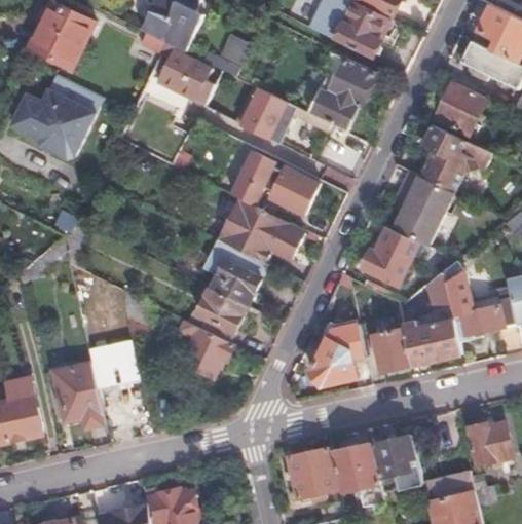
[(98,21),(56,0),(48,0),(27,45),(73,69),(98,21)]
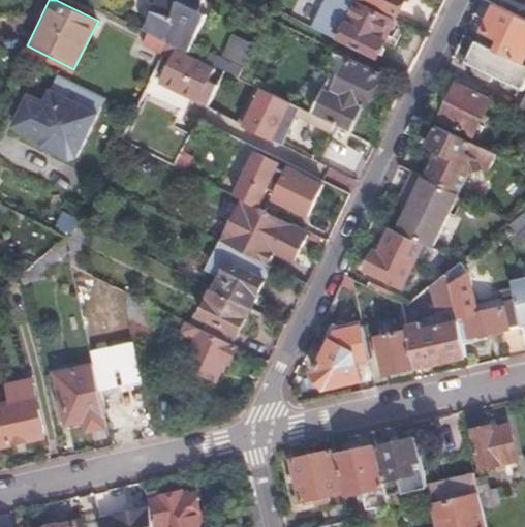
[(153,0),(144,31),(166,42),(177,48),(183,51),(190,32),(197,29),(205,11),(197,8),(199,0),(153,0)]
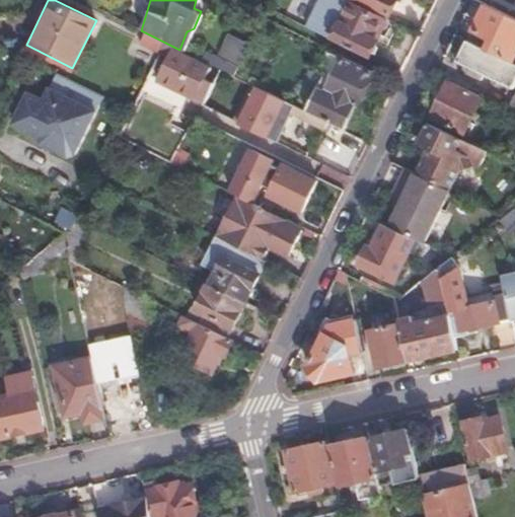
[(314,0),(303,25),(367,56),(375,40),(369,37),(380,16),(345,0),(314,0)]
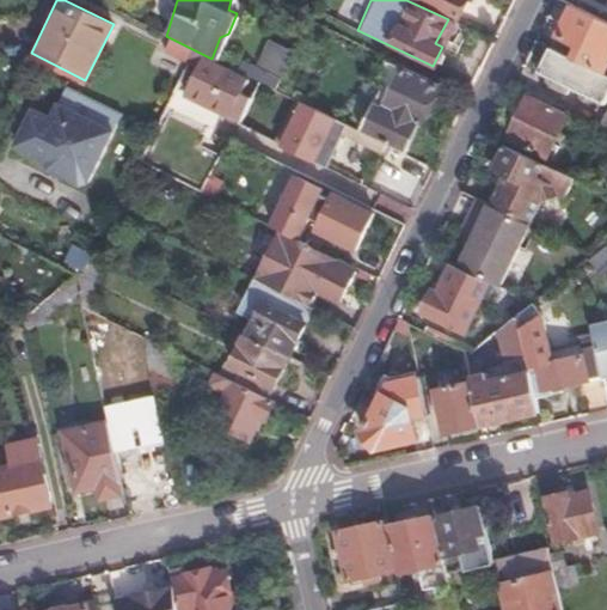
[(428,0),(458,16),(466,0),(428,0)]
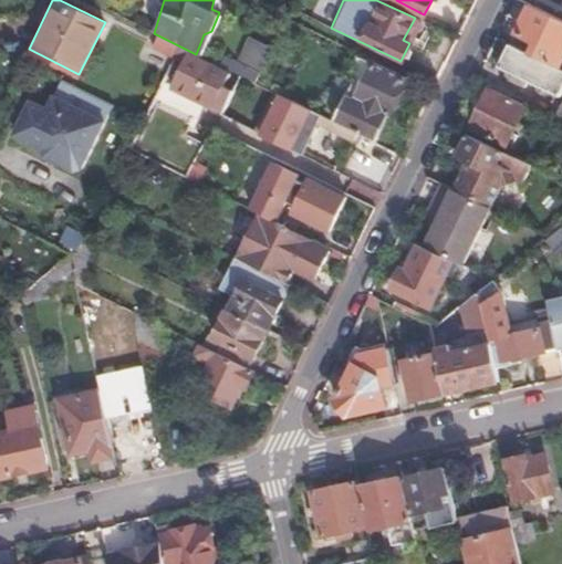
[(561,50),(561,21),(527,3),(511,30),(530,42),(526,53),(553,68),(561,50)]
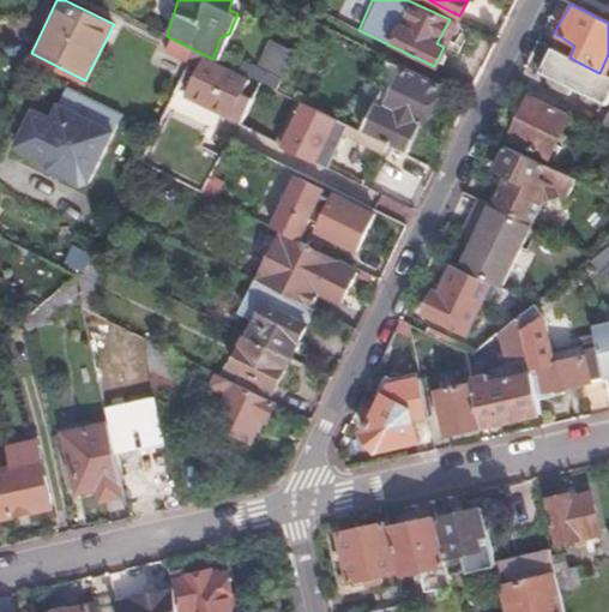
[(278,75),(301,30),(307,19),(305,18),(303,21),(295,17),(281,46),(269,40),(257,64),(278,75)]
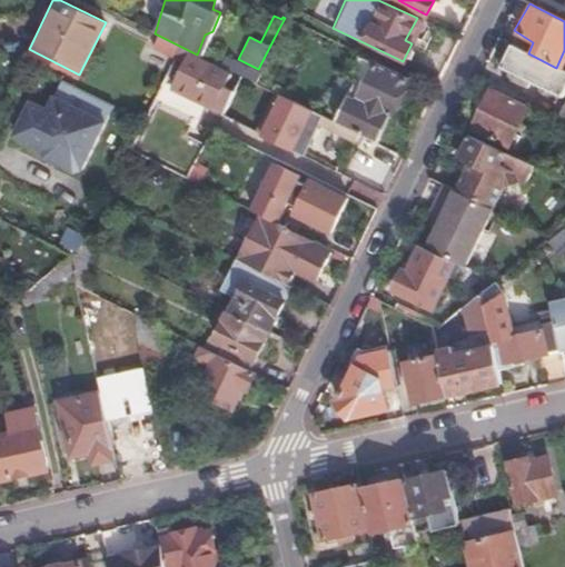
[(405,40),(412,43),(422,21),(417,18),(405,40)]
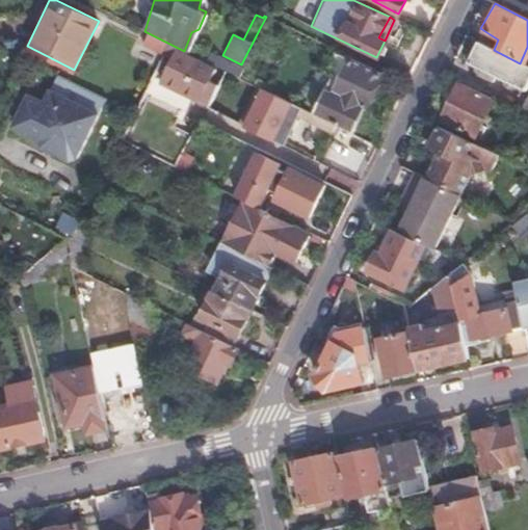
[(525,65),(520,63),(494,50),(475,41),(464,62),(511,86),(516,79),(509,76),(512,71),(521,74),(525,65)]
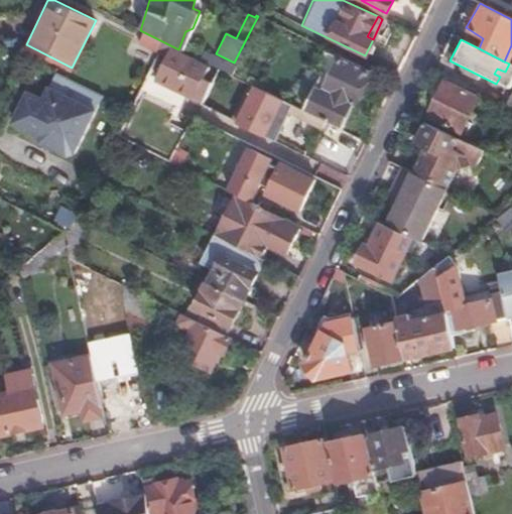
[(201,100),(206,90),(209,83),(203,79),(207,68),(171,49),(172,46),(162,41),(157,52),(166,56),(156,79),(201,100)]
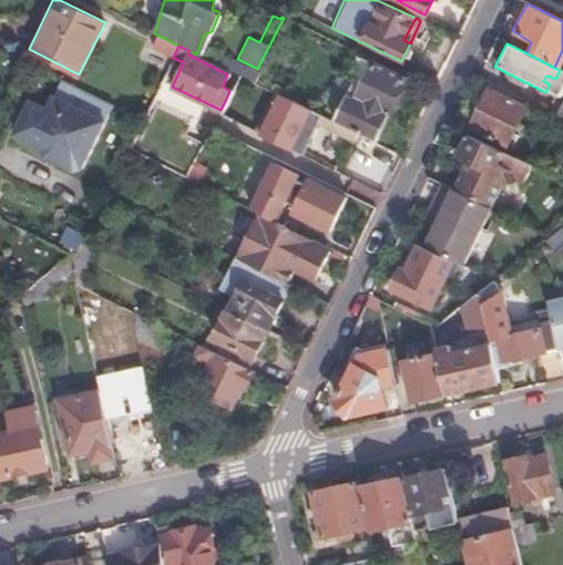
[(215,62),(238,74),(253,81),(256,73),(218,54),(215,62)]
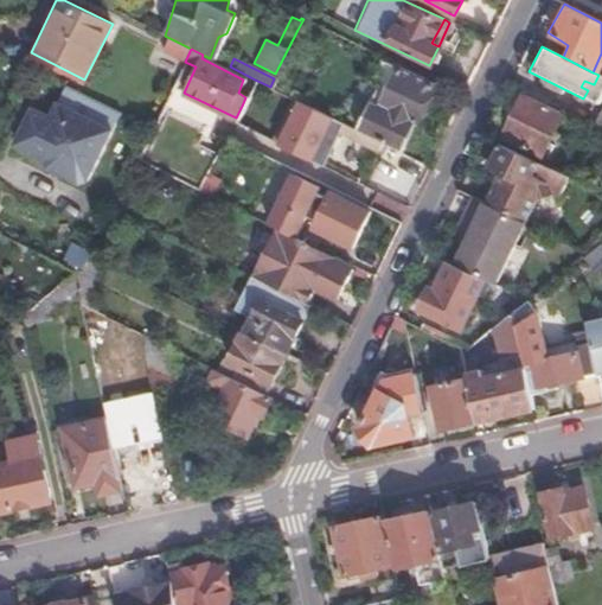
[(430,86),(376,59),(372,69),(390,78),(379,102),(412,120),(430,86)]
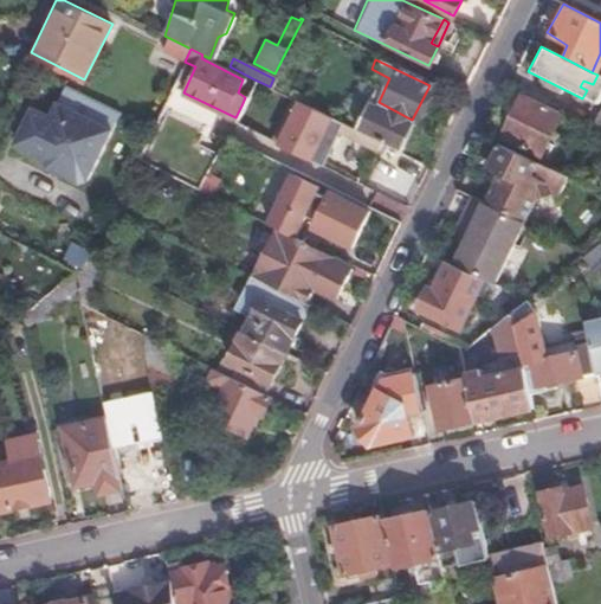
[(51,167),(84,184),(118,113),(69,88),(56,114),(38,104),(20,140),(57,158),(51,167)]
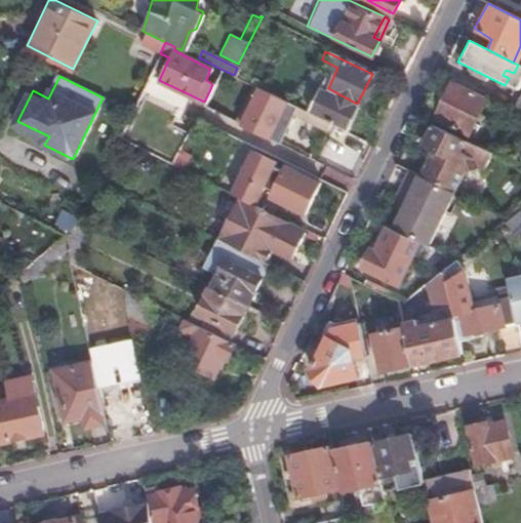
[(464,133),(483,97),(451,81),(433,118),(464,133)]
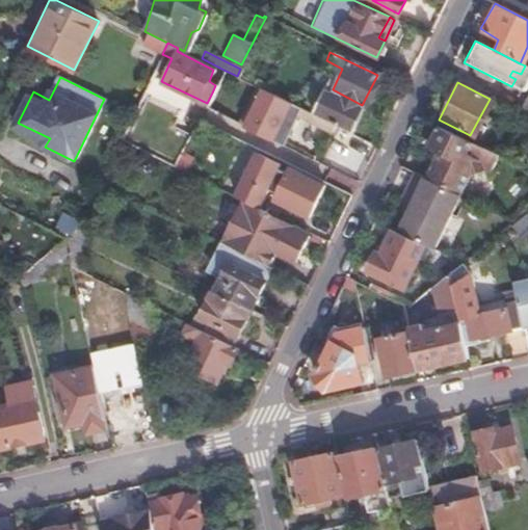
[(299,107),(289,102),(261,88),(242,126),(281,144),(296,112),(299,107)]
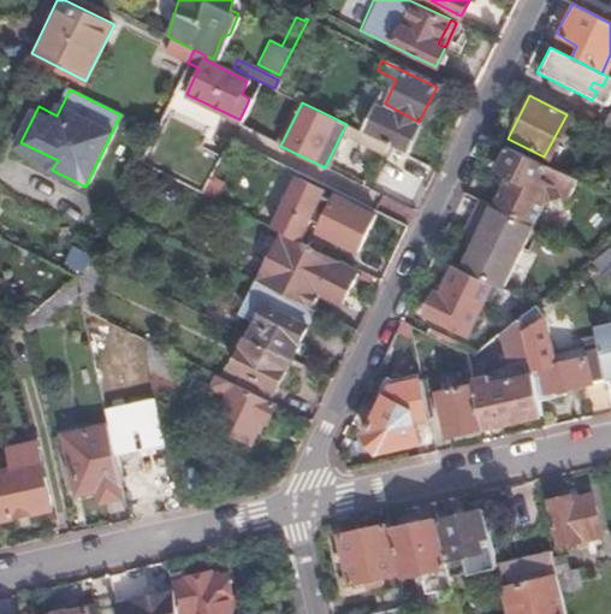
[(589,127),(610,136),(610,114),(598,108),(589,127)]
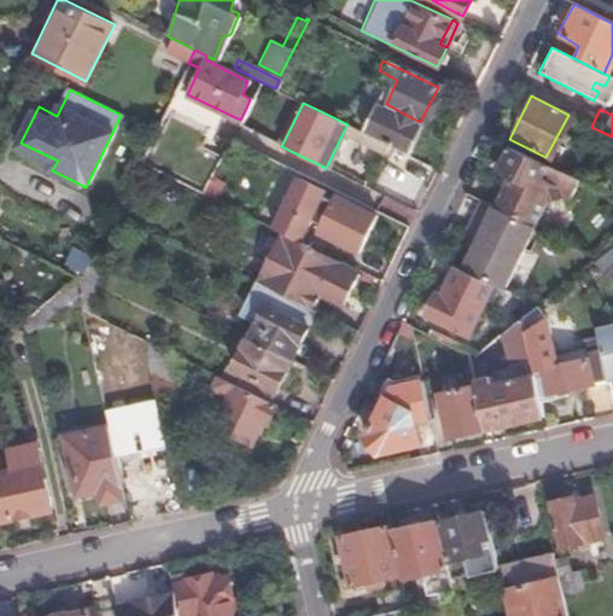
[(374,138),(348,125),(344,131),(371,144),(374,138)]
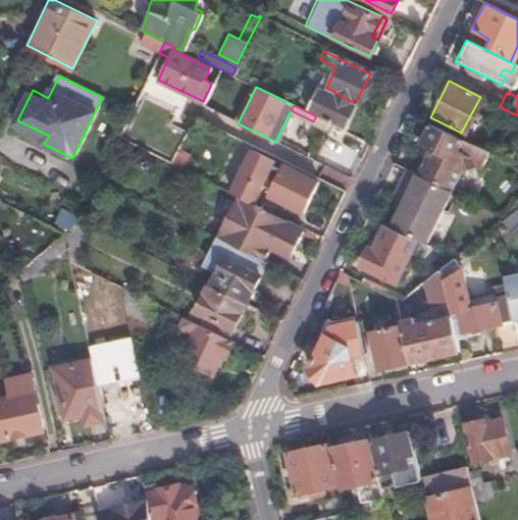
[(473,168),(483,151),(426,123),(415,146),(421,149),(411,171),(444,189),(452,172),(467,166),(473,168)]
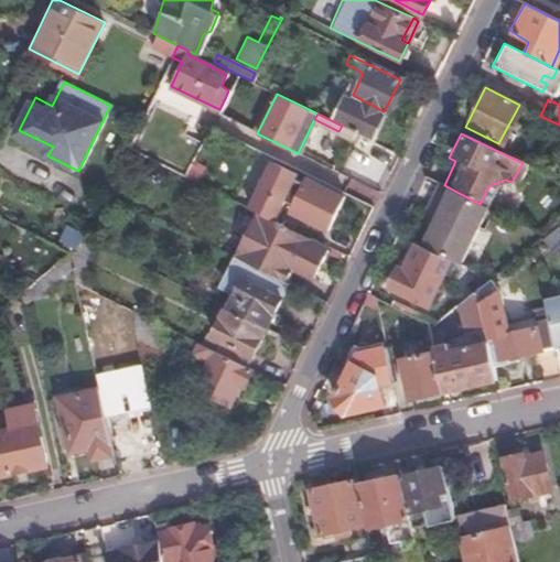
[(345,200),(303,180),(288,211),(330,231),(345,200)]
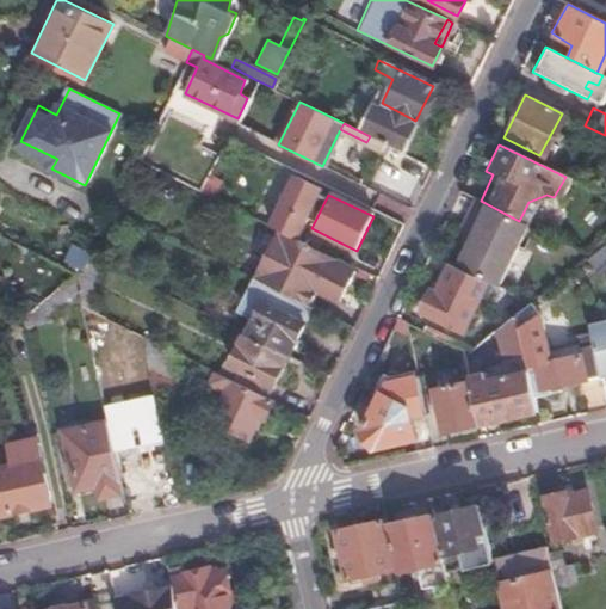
[(511,248),(524,223),(519,221),(481,201),(471,196),(452,232),(458,235),(464,239),(458,248),(451,265),(482,281),(505,293),(524,254),(511,248)]
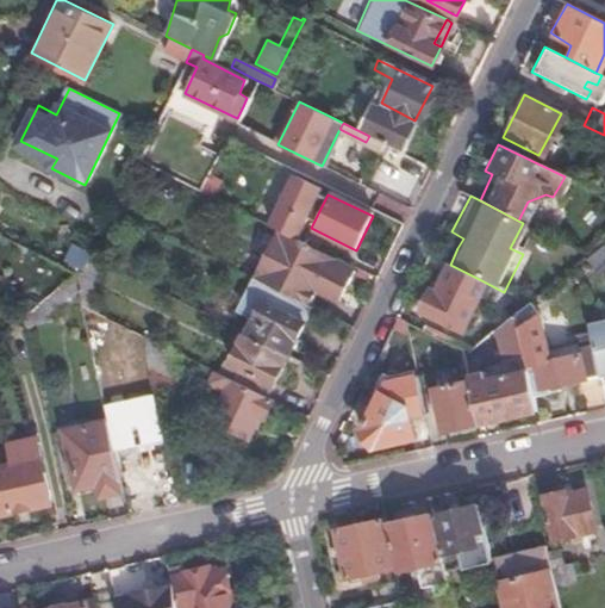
[(304,247),(306,243),(276,229),(251,277),(307,303),(315,290),(335,301),(349,270),(304,247)]
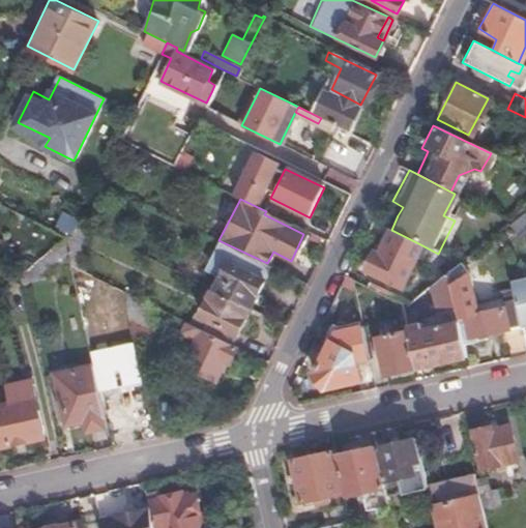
[(70,232),(79,223),(87,206),(76,200),(62,227),(70,232)]
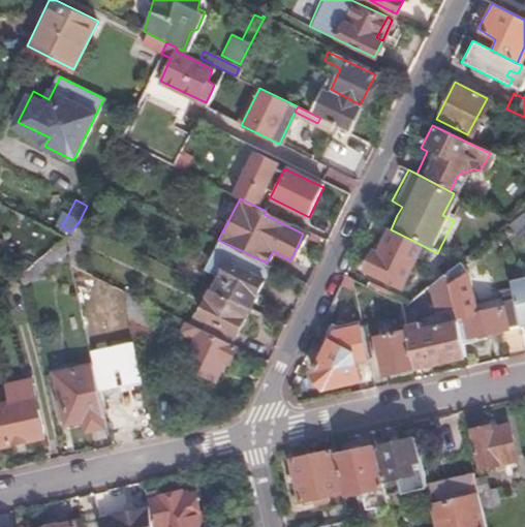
[(391,212),(397,215),(402,207),(397,204),(391,212)]
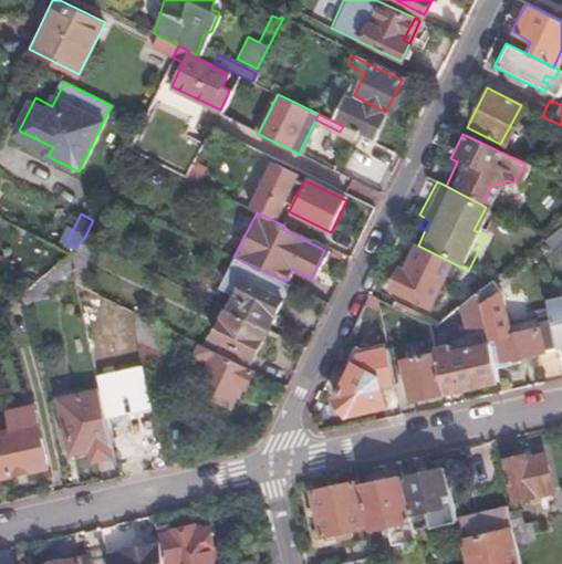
[(552,252),(561,244),(561,228),(559,225),(542,237),(552,252)]
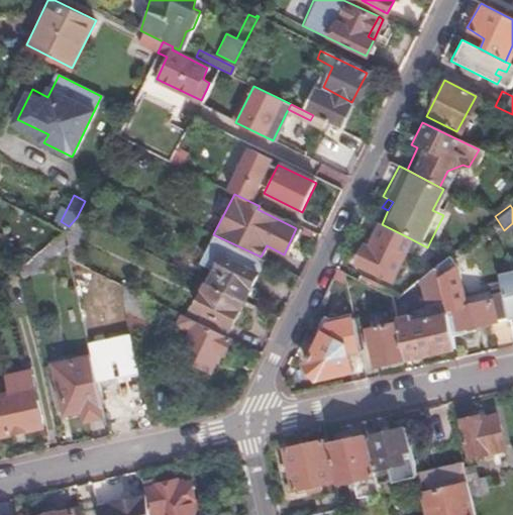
[(66,258),(88,268),(81,231),(85,221),(77,217),(69,226),(61,232),(66,258)]
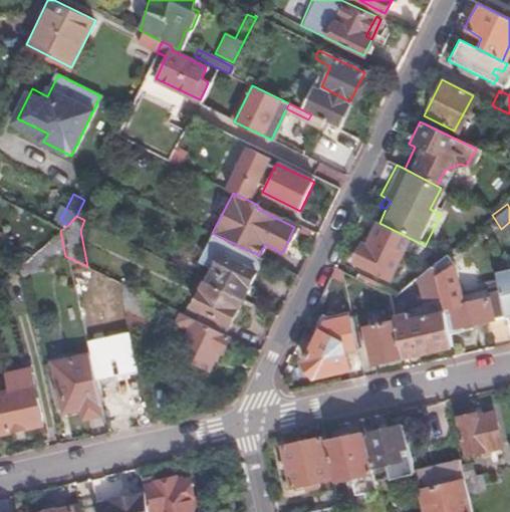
[(386,278),(406,236),(379,223),(376,222),(365,244),(359,241),(348,259),(386,278)]
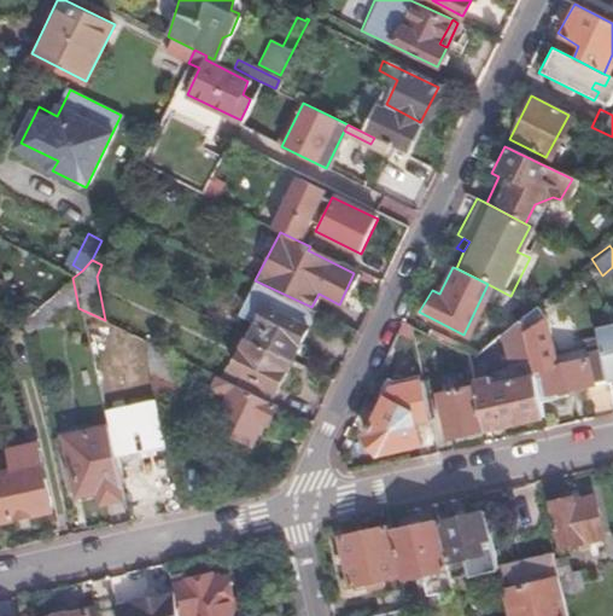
[(249,338),(290,359),(314,309),(311,307),(255,280),(254,280),(238,312),(257,321),(249,338)]
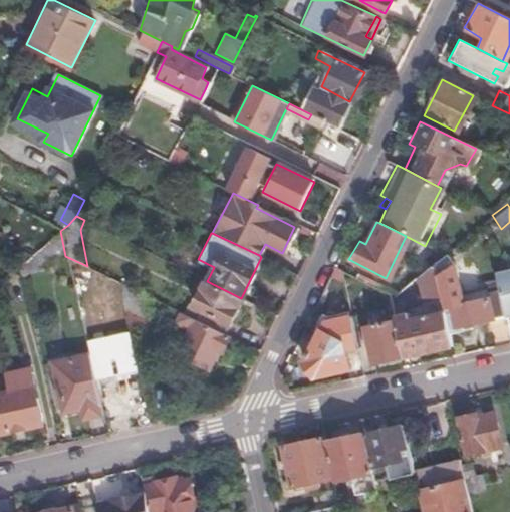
[(18,264),(20,276),(58,247),(52,238),(27,256),(18,264)]
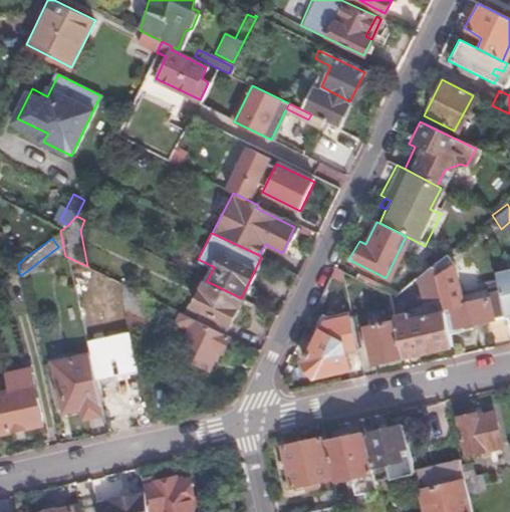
[(432,262),(442,254),(437,253),(426,261),(429,265),(432,262)]
